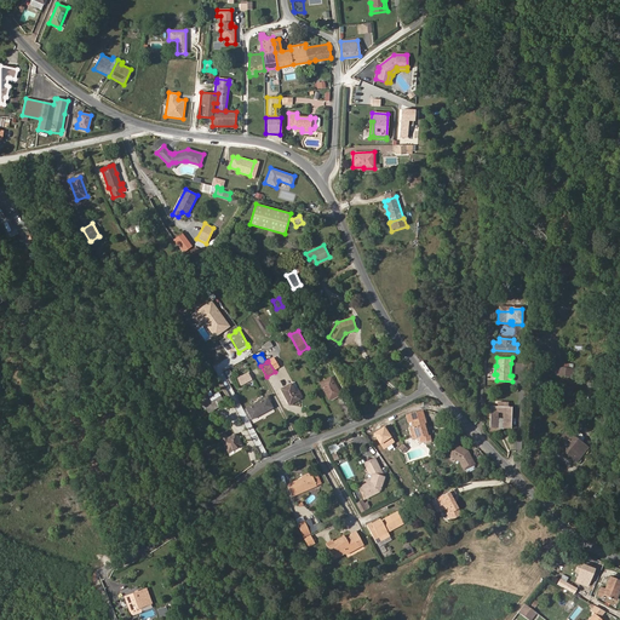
[(573,377),(574,368),(573,368),(558,367),(554,366),(554,374),(573,377)]
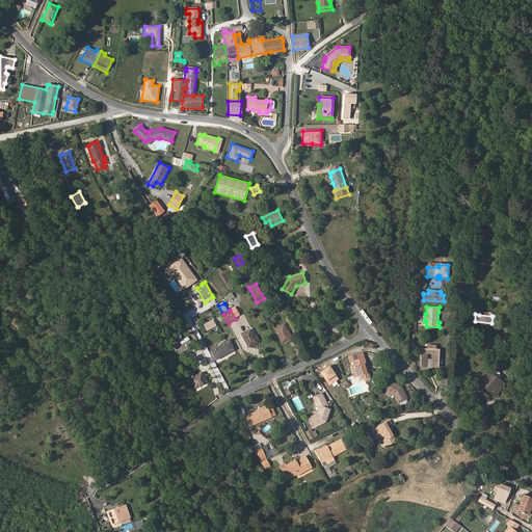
[(292,338),(284,323),(274,328),(283,343),(292,338)]
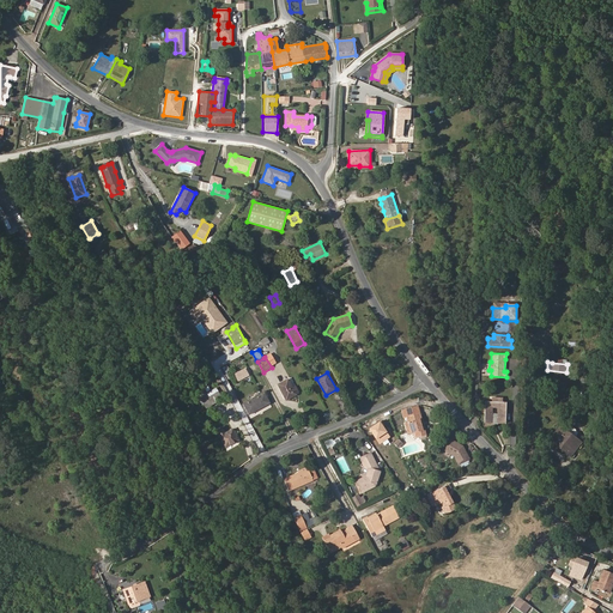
[(292,388),(287,380),(278,384),(286,400),(296,394),(296,393),(292,388)]
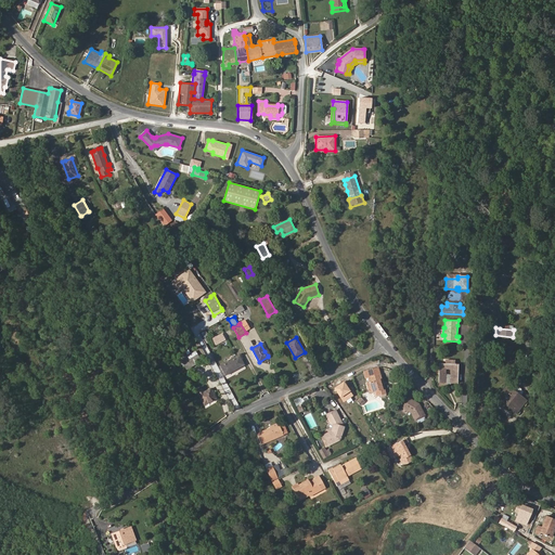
[(186,370),(202,360),(197,355),(188,360),(186,357),(184,353),(179,357),(186,370)]
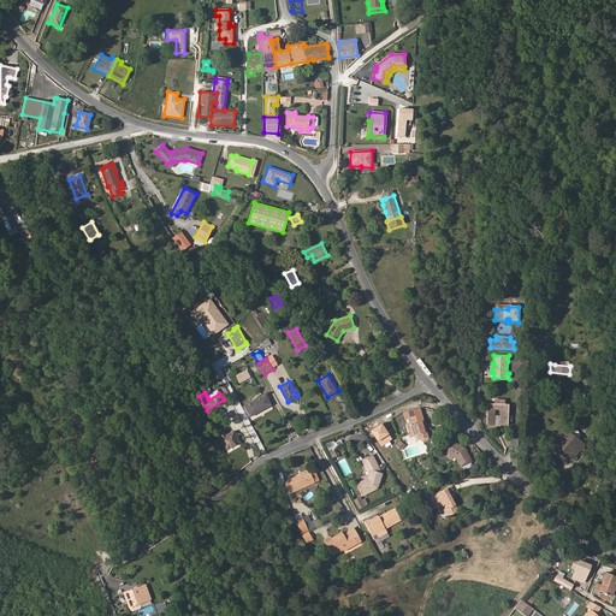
[(271,404),(265,395),(244,407),(250,416),(271,404)]
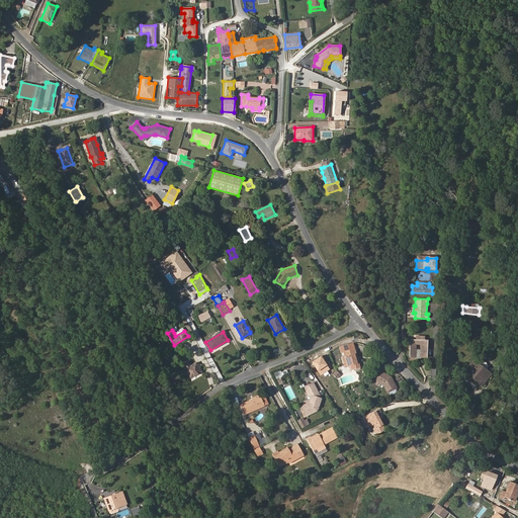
[(415,339),(409,339),(409,357),(427,358),(428,340),(425,340),(425,335),(415,335),(415,339)]
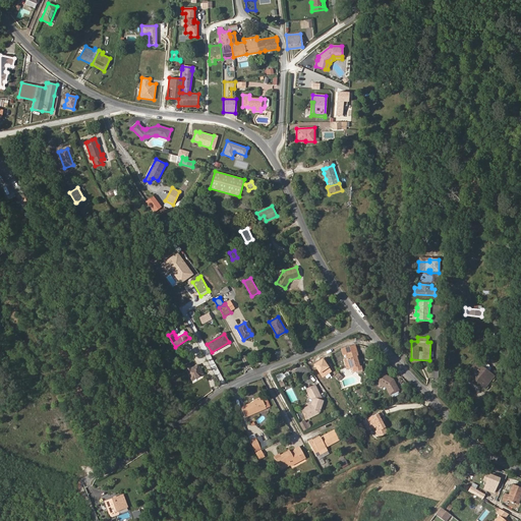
[(358,363),(356,356),(358,356),(355,344),(354,344),(353,340),(341,344),(344,355),(346,354),(347,358),(344,359),(347,369),(351,368),(352,372),(357,370),(358,373),(362,371),(362,369),(360,363),(358,363)]
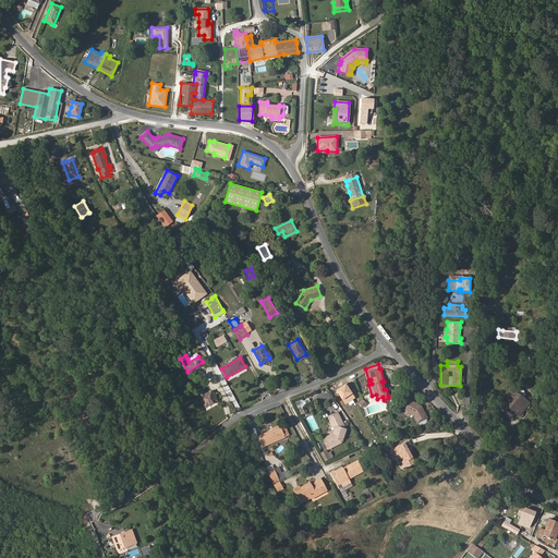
[(338,399),(329,385),(326,387),(336,400),(338,399)]
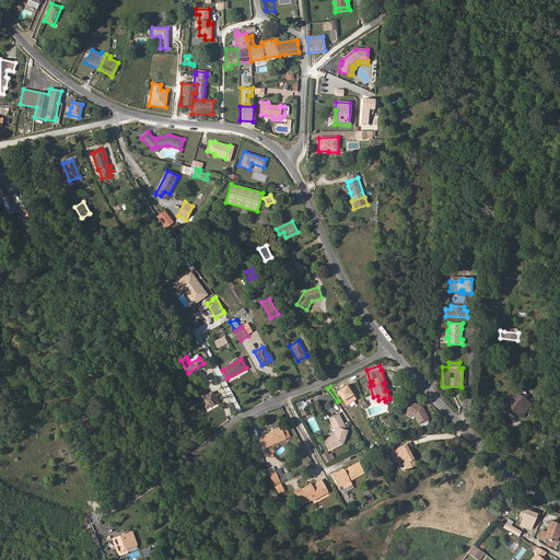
[(524,413),(509,403),(516,393),(512,389),(502,403),(522,417),(524,413)]
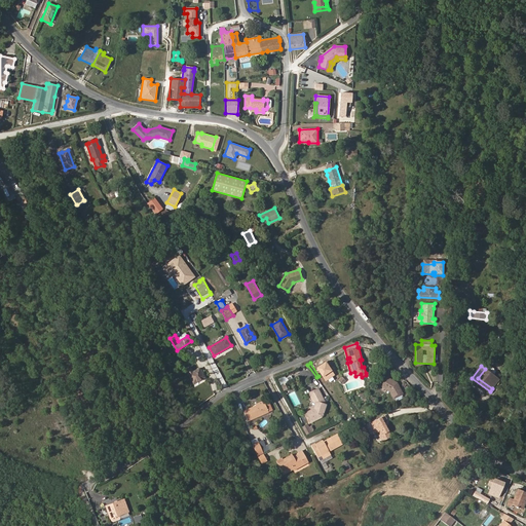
[(204,377),(199,368),(193,372),(190,367),(185,369),(193,383),(204,377)]
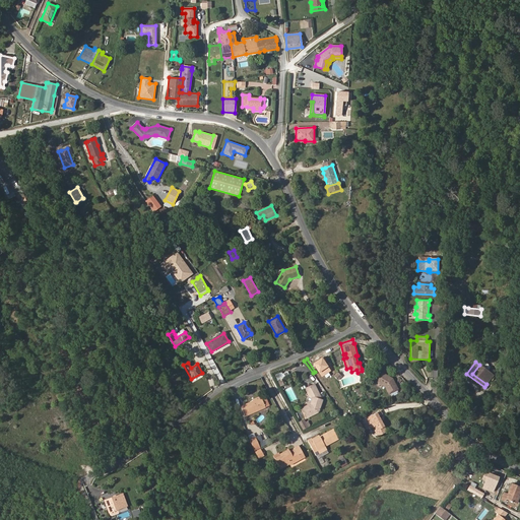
[(486,384),(494,375),(485,370),(481,366),(479,365),(472,374),(486,384)]
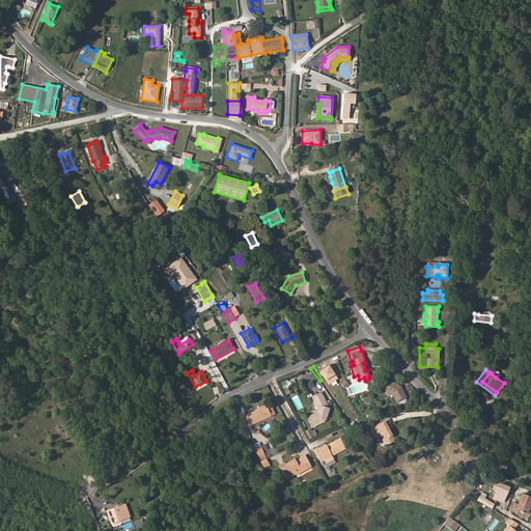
[(398,407),(409,401),(401,386),(390,380),(385,390),(393,395),(398,407)]
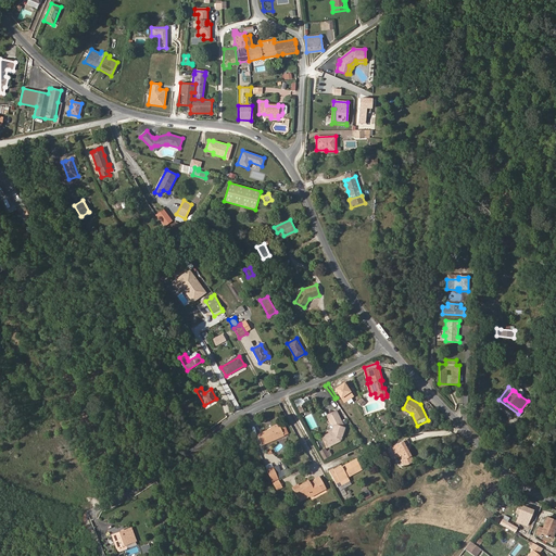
[(340,441),(344,427),(343,425),(341,425),(340,422),(341,420),(336,411),(327,415),(331,425),(333,426),(331,432),(323,437),(327,446),(340,441)]
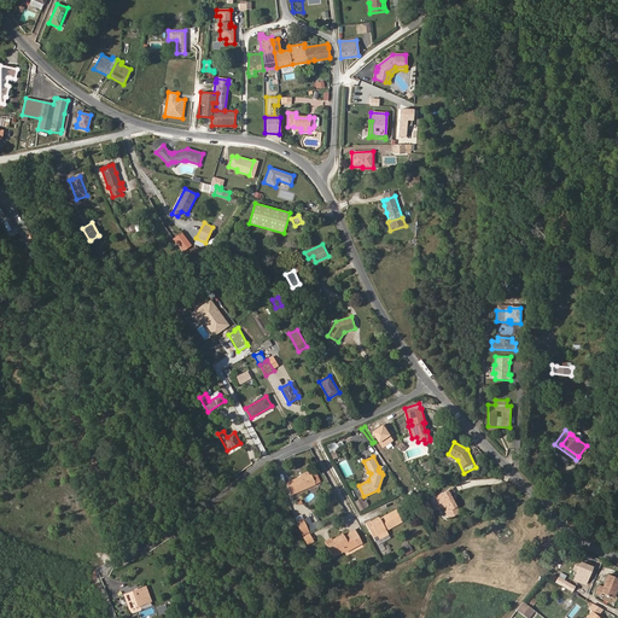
[(315,484),(310,472),(301,477),(286,483),(291,495),(315,484)]
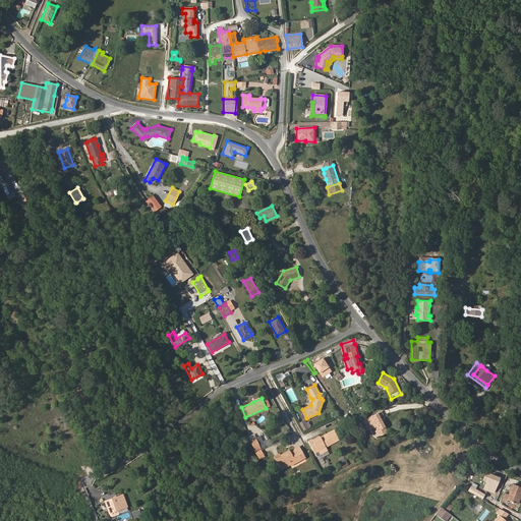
[(388,432),(383,423),(381,423),(381,422),(382,421),(380,417),(384,415),(382,411),(367,418),(369,422),(367,422),(371,429),(373,427),(379,437),(388,432)]
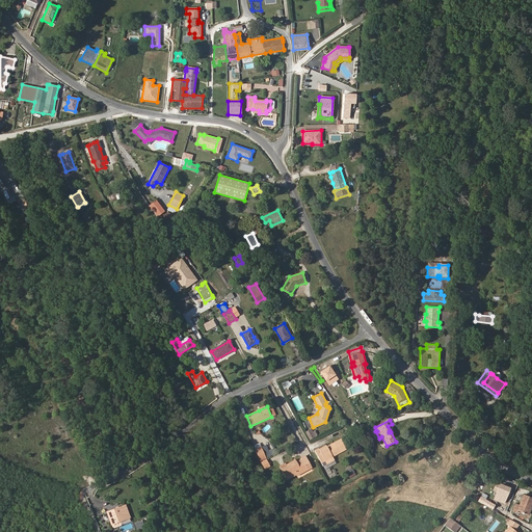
[(315,437),(312,432),(311,430),(306,432),(310,440),(315,437)]
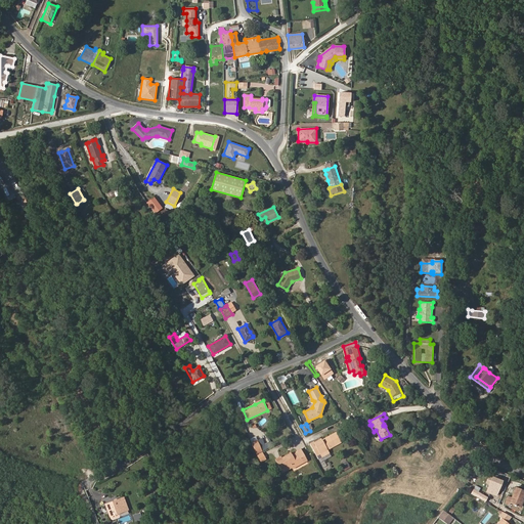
[(316,455),(341,442),(336,433),(322,440),(315,443),(314,442),(314,441),(310,443),(316,455)]
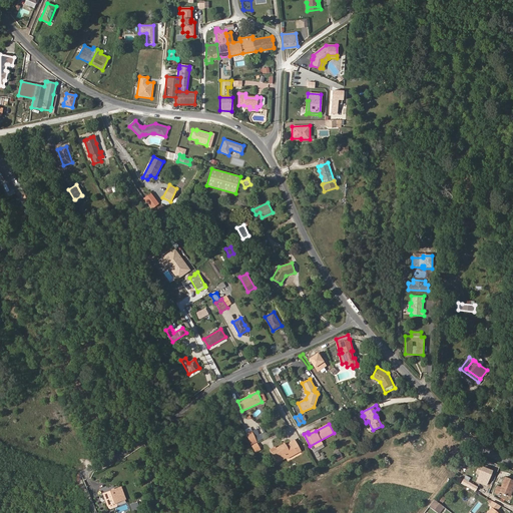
[(257,442),(251,431),(246,433),(251,445),(257,442)]
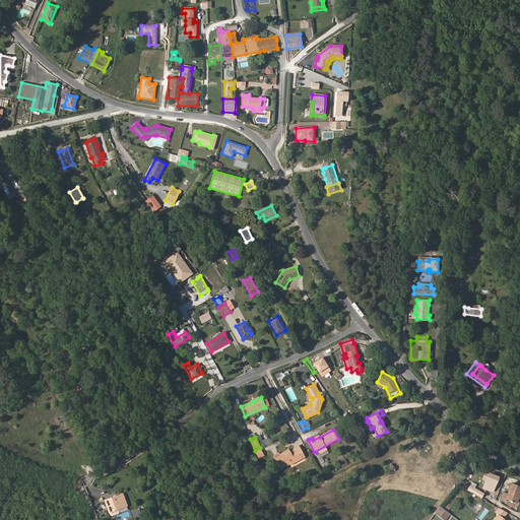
[(296,462),(305,457),(299,446),(295,448),(295,449),(290,452),(289,451),(284,453),(283,452),(279,454),(279,453),(274,456),(280,468),(289,464),(295,461),(296,462)]
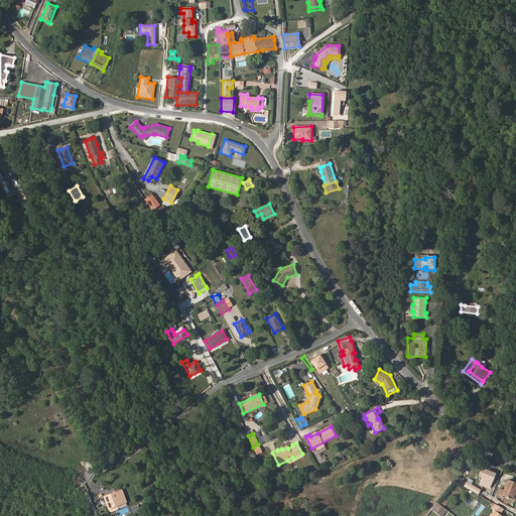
[(490,488),(495,473),(480,467),(477,476),(481,477),(478,484),(490,488)]
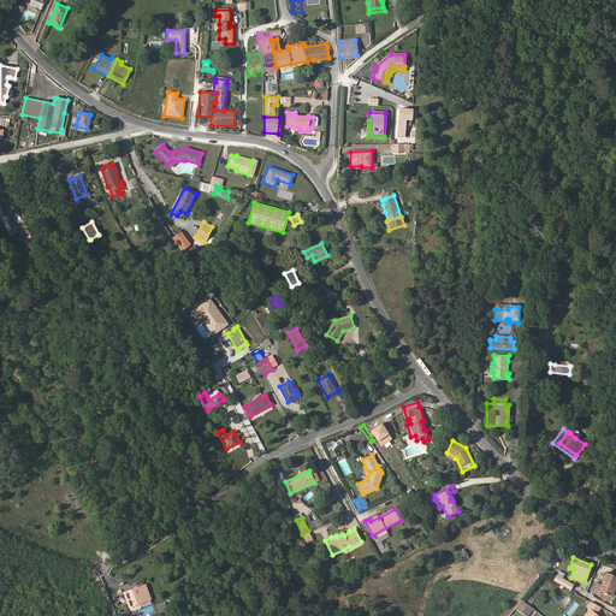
[(611,596),(615,587),(615,585),(615,575),(606,573),(602,585),(597,584),(593,592),(599,594),(600,591),(611,596)]
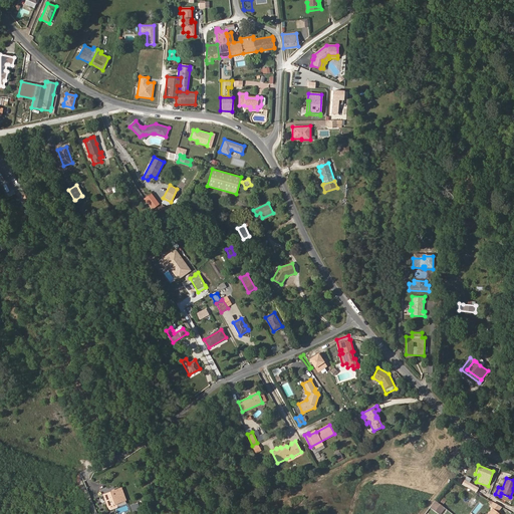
[(115,501),(124,497),(121,488),(103,495),(107,506),(116,503),(115,501)]
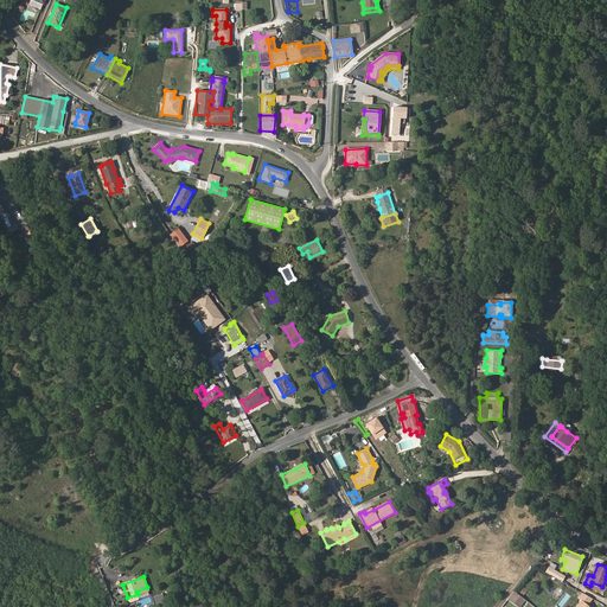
[(518,606),(519,606),(525,600),(513,592),(508,599),(518,606)]
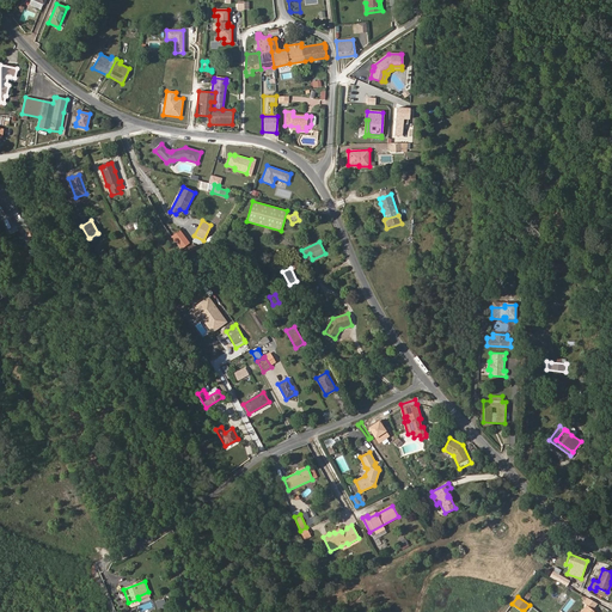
[(594,611),(593,610),(598,604),(588,598),(583,604),(586,606),(581,611),(594,611)]
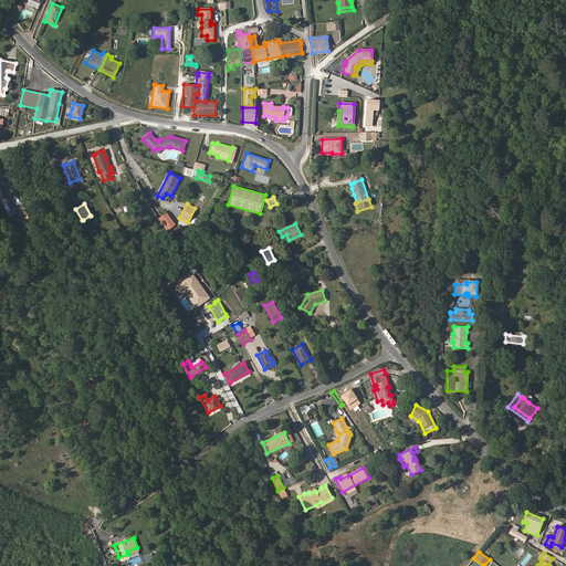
[(140,556),(127,559),(129,565),(143,563),(140,556)]
